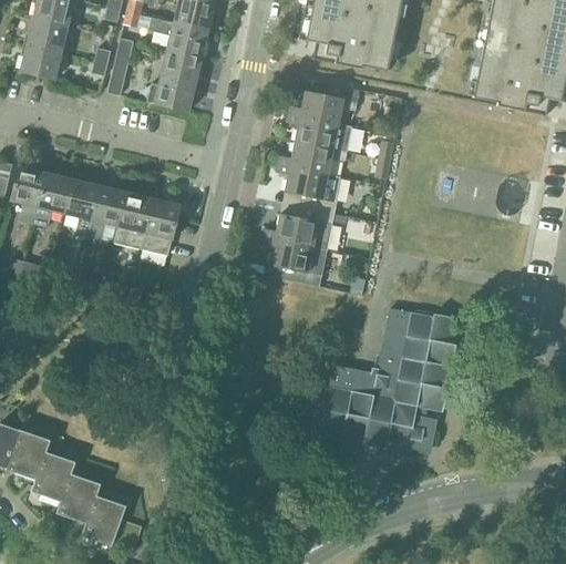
[(69,24),(74,0),(37,0),(34,17),(69,24)]
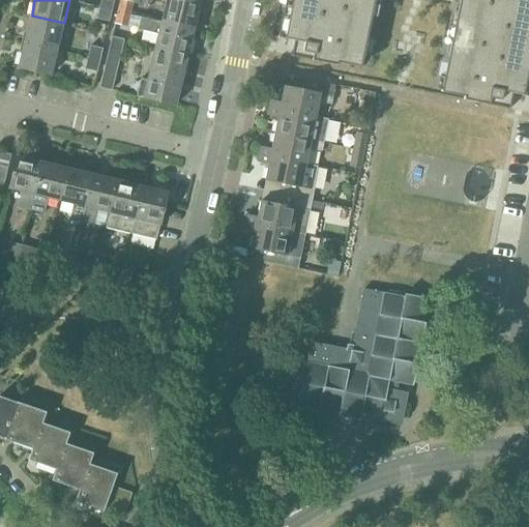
[(130,11),(134,0),(120,0),(119,8),(130,11)]
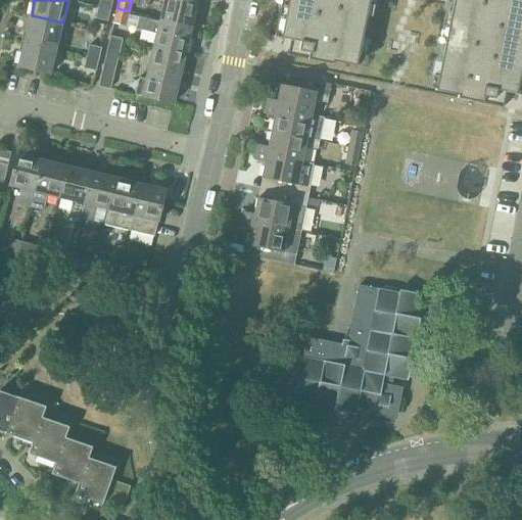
[(192,28),(198,3),(185,0),(164,0),(160,20),(192,28)]
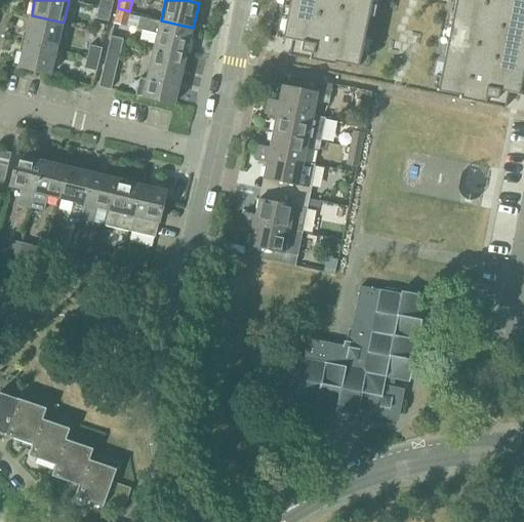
[(288,0),(282,36),(298,39),(295,55),(334,64),(334,61),(359,65),(370,0),(288,0)]
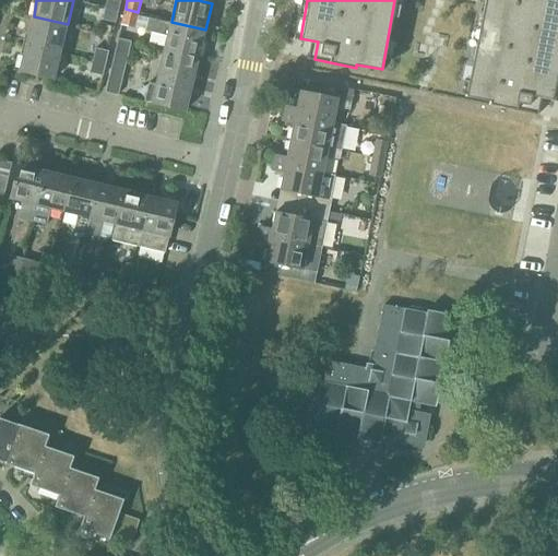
[(485,0),(466,95),(490,99),(490,103),(544,114),(547,97),(554,98),(557,75),(557,0),(485,0)]
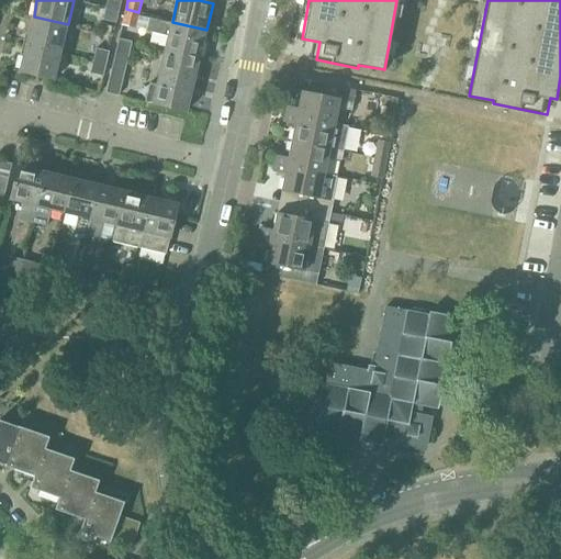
[(116,20),(120,8),(107,4),(103,17),(116,20)]
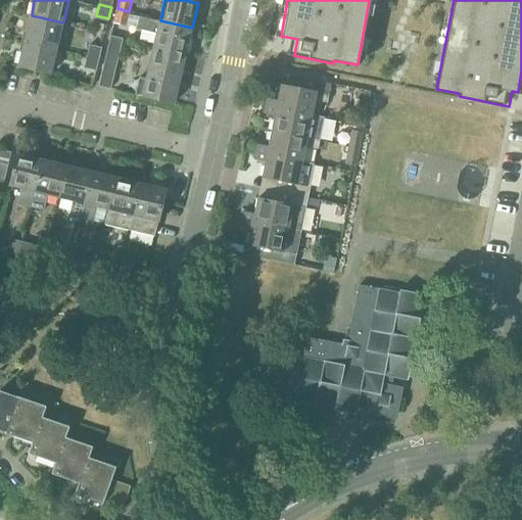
[(126,24),(129,11),(117,8),(114,21),(126,24)]
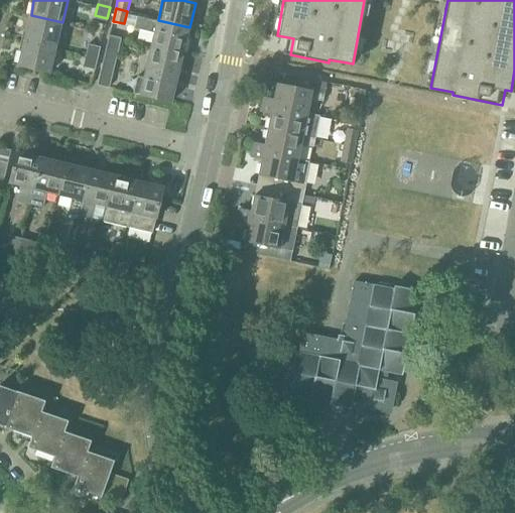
[(56,46),(62,22),(31,15),(25,39),(56,46)]
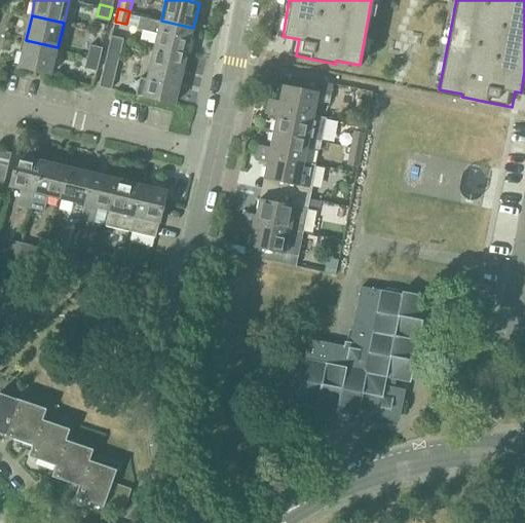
[(187,52),(193,28),(161,21),(141,15),(138,27),(159,32),(156,45),(187,52)]
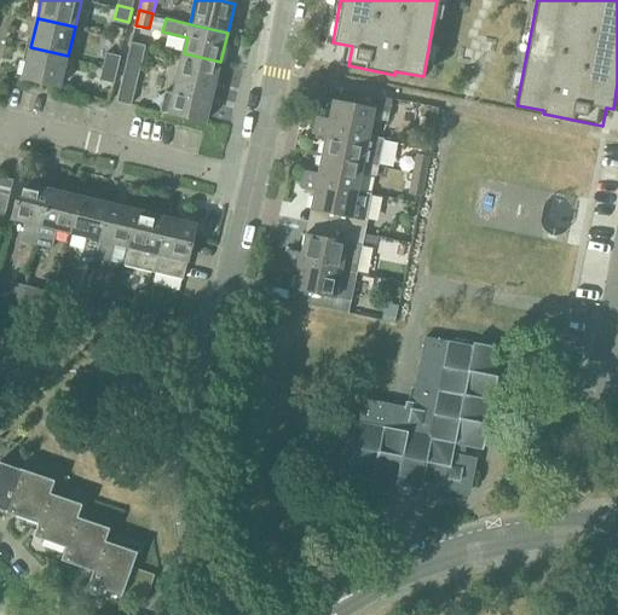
[(138,73),(145,42),(132,39),(125,69),(138,73)]
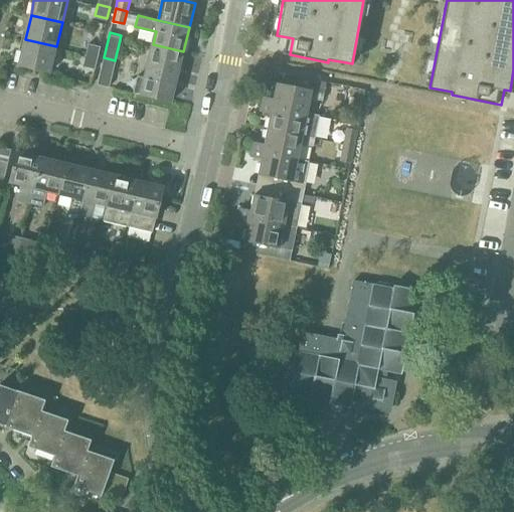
[(50,71),(56,46),(25,39),(19,64),(50,71)]
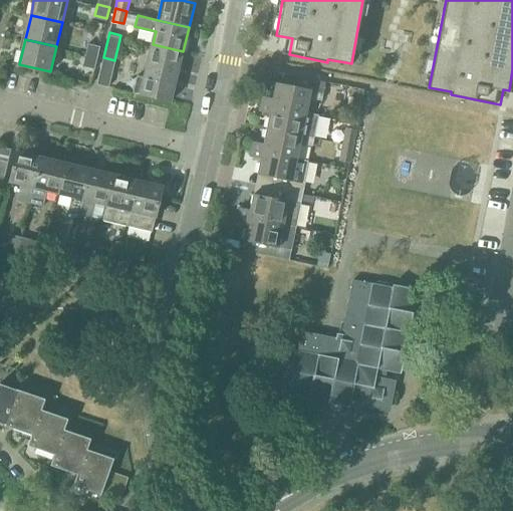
[(97,55),(100,44),(88,41),(86,52),(97,55)]
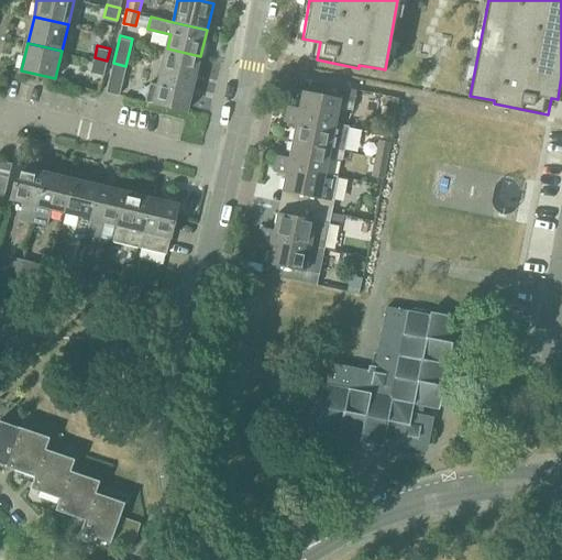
[(195,83),(200,56),(167,48),(161,75),(195,83)]
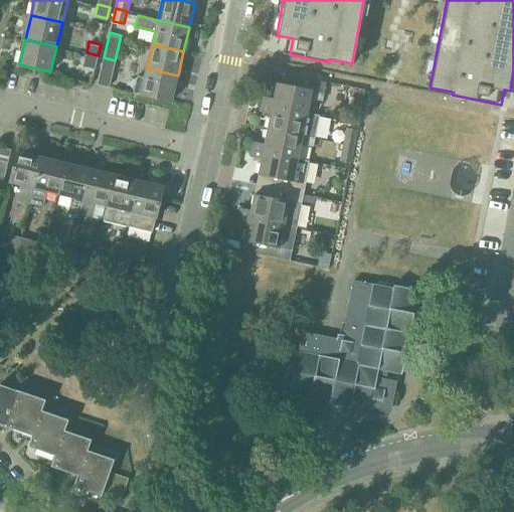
[(95,66),(98,55),(87,52),(83,64),(95,66)]
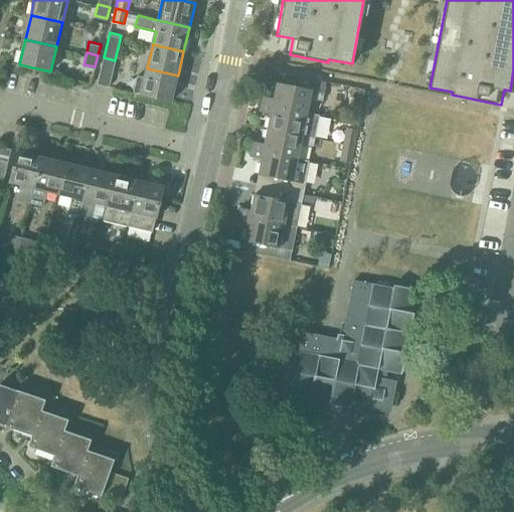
[(110,84),(115,60),(104,57),(98,81),(110,84)]
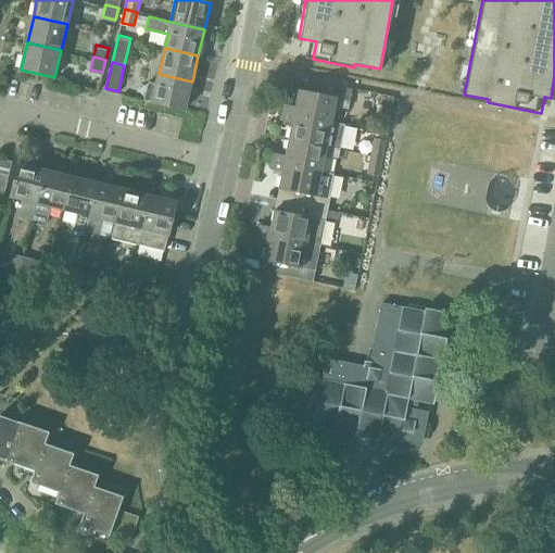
[(186,109),(192,82),(159,74),(156,83),(149,82),(144,99),(186,109)]
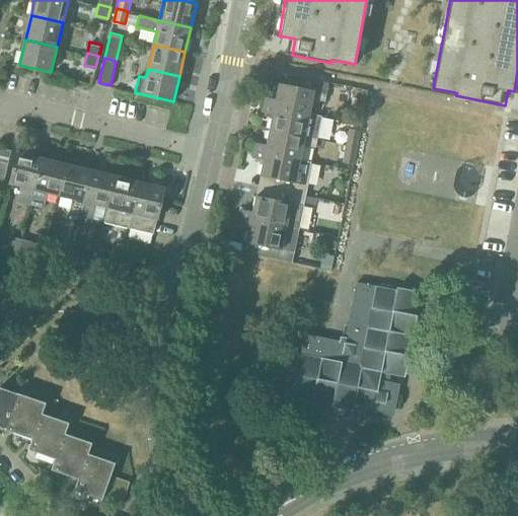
[(267,97),(266,104),(309,113),(312,99),(325,100),(327,92),(329,82),(294,75),(292,85),(280,83),(277,98),(267,97)]
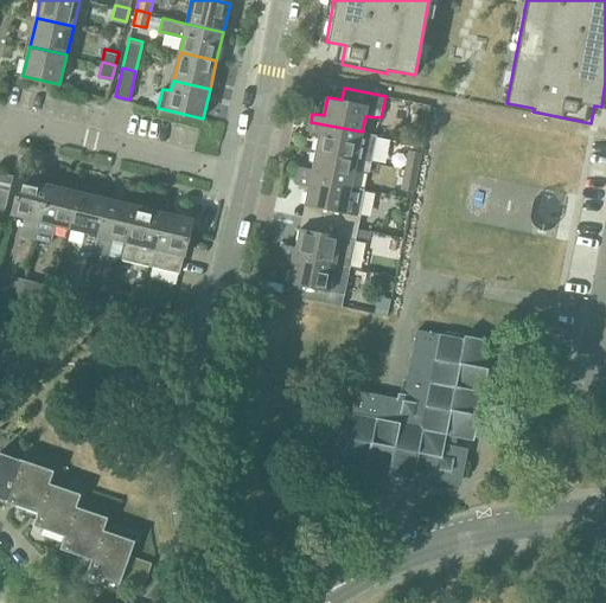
[(311,122),(308,130),(320,134),(317,152),(371,162),(374,154),(377,138),(362,135),(362,132),(311,122)]
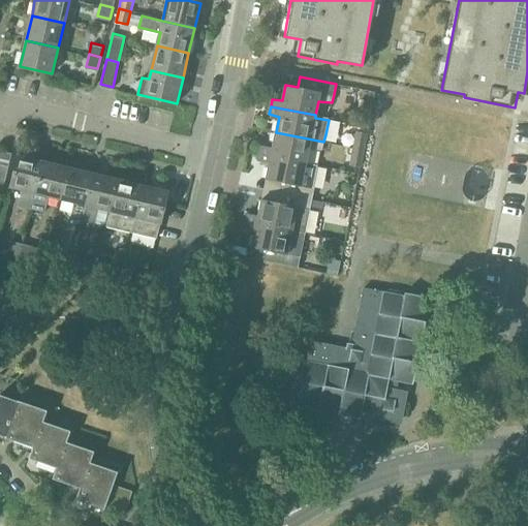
[(262,146),(261,153),(306,162),(309,148),(322,150),(323,142),(276,132),(273,148),(262,146)]
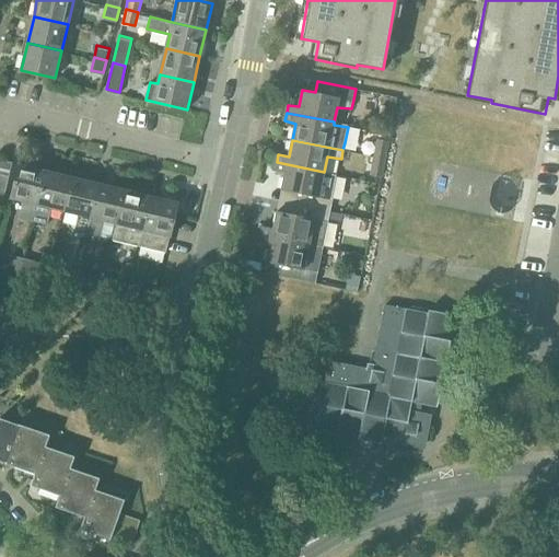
[(386,161),(389,142),(377,140),(373,158),(386,161)]
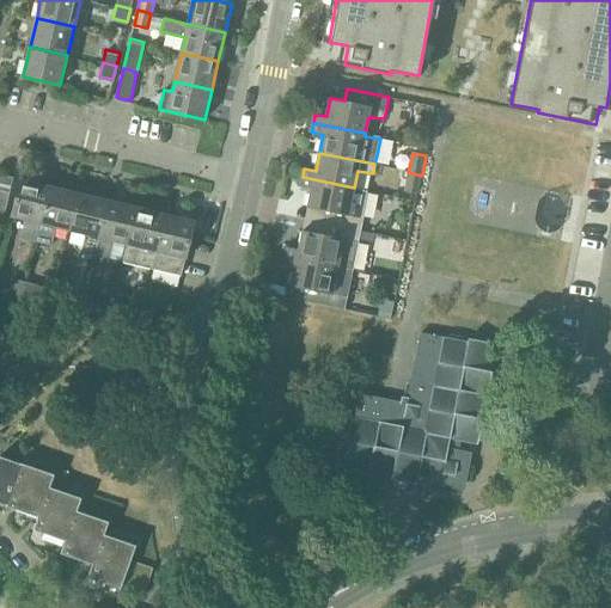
[(417,195),(422,176),(408,172),(404,192),(417,195)]
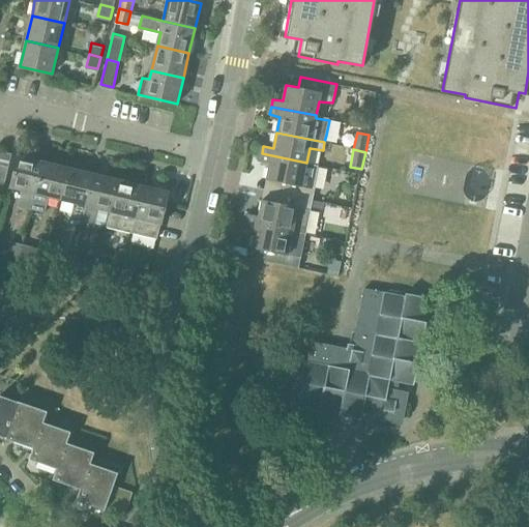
[(30,207),(41,159),(17,153),(9,185),(23,189),(19,204),(30,207)]
